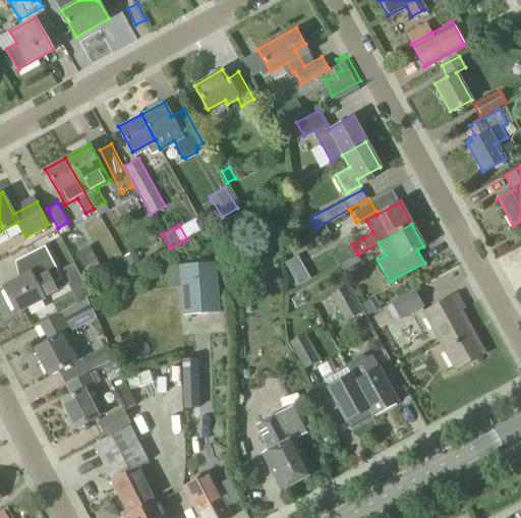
[(26,274),(3,286),(16,311),(44,297),(43,296),(56,289),(53,283),(62,278),(45,244),(18,257),(26,274)]
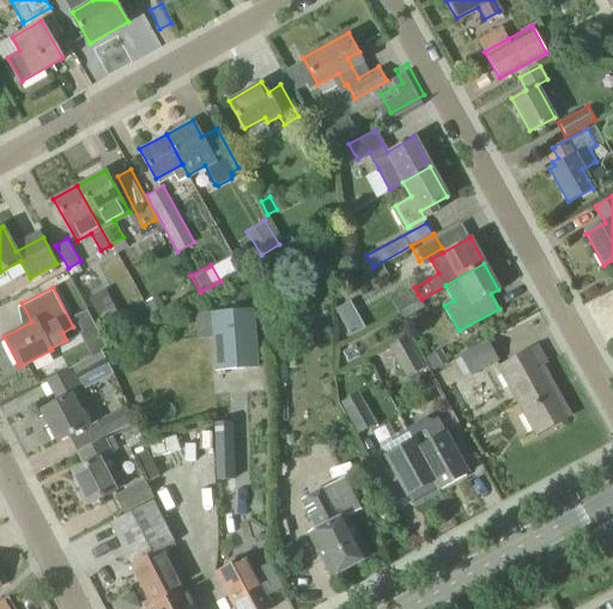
[(158,293),(146,300),(155,316),(167,309),(158,293)]
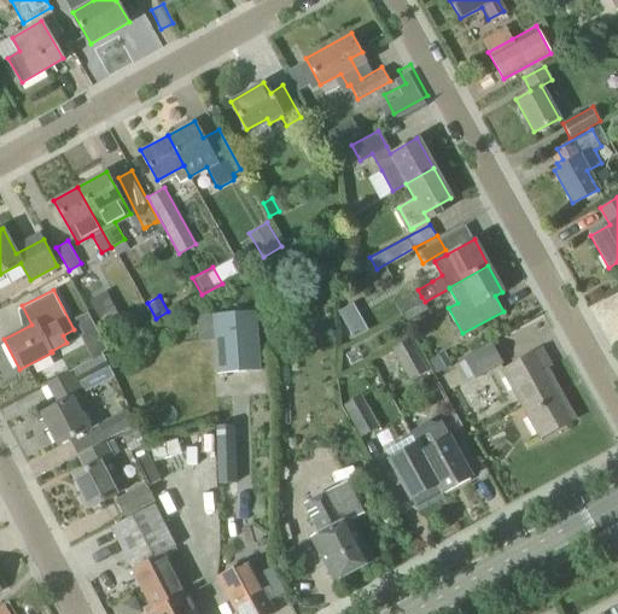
[(421,297),(401,308),(403,313),(407,320),(429,308),(425,302),(421,297)]
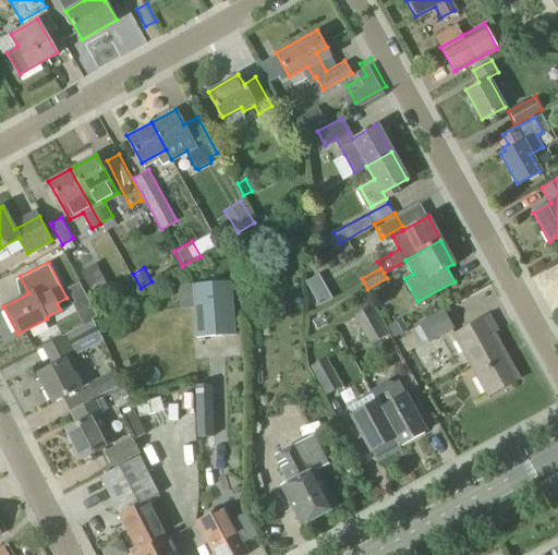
[(258,273),(243,275),(245,290),(261,288),(258,273)]
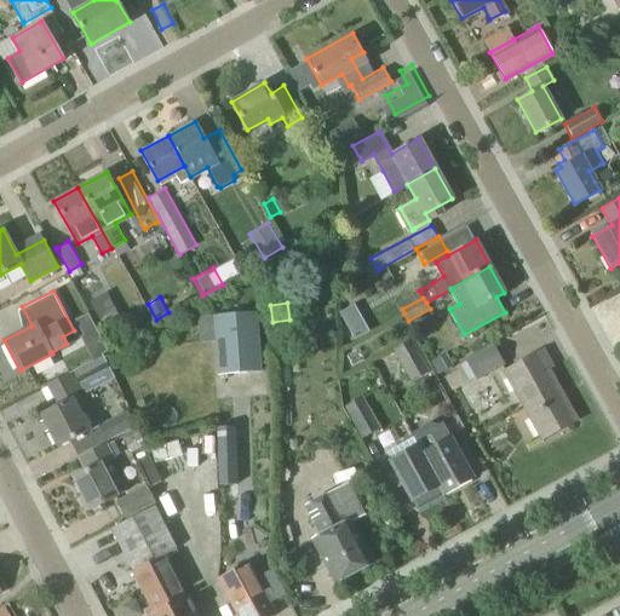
[(352,304),(339,312),(354,338),(367,330),(352,304)]
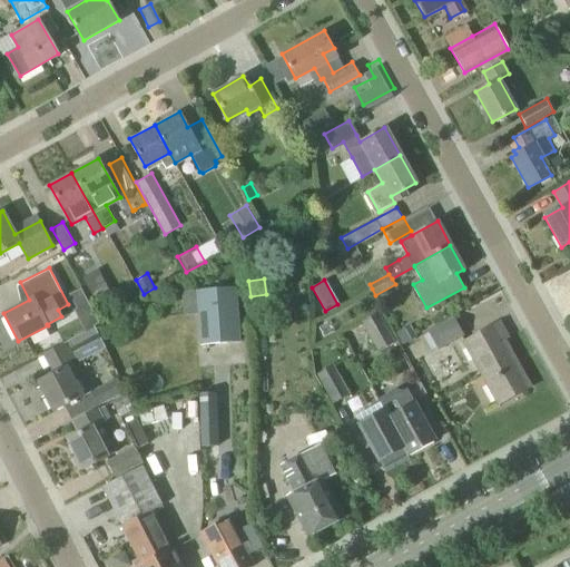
[(77,308),(88,300),(78,281),(66,287),(77,308)]
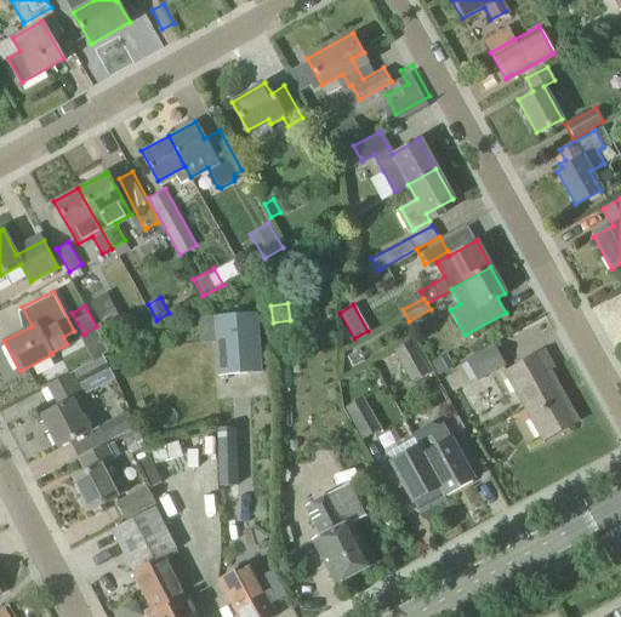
[(143,308),(124,319),(131,332),(151,323),(143,308)]
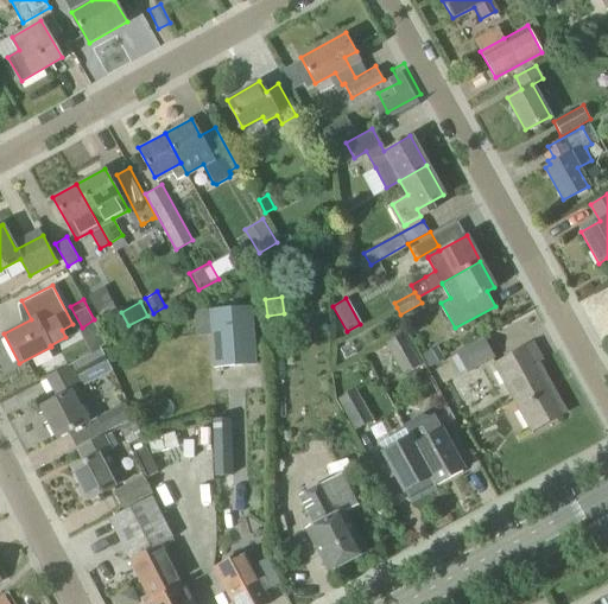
[(211,306),(216,366),(254,363),(249,304),(211,306)]
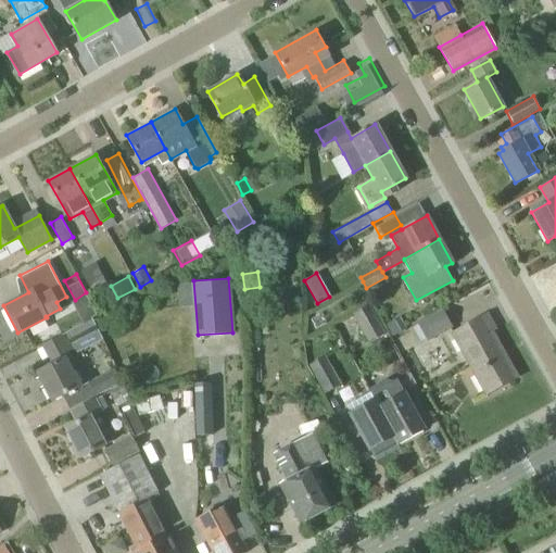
[(368,341),(386,332),(369,303),(352,312),(368,341)]
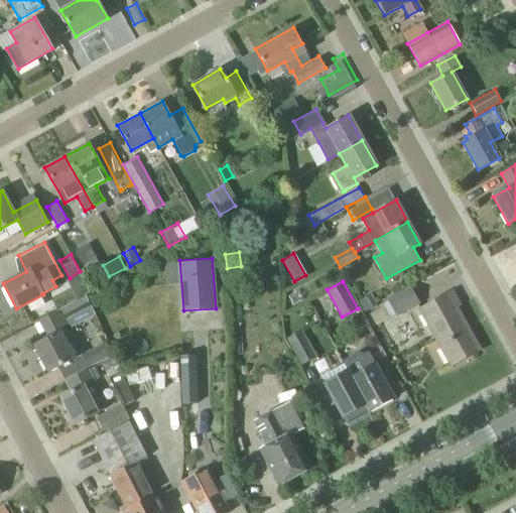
[(396,315),(420,302),(410,284),(386,297),(396,315)]
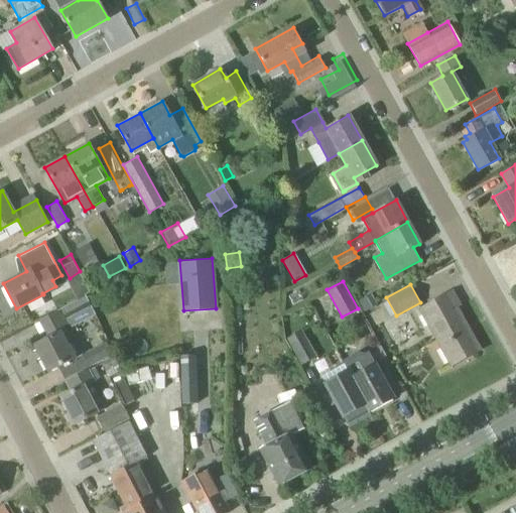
[(450,364),(471,353),(469,350),(477,345),(454,304),(458,302),(450,290),(419,308),(450,364)]
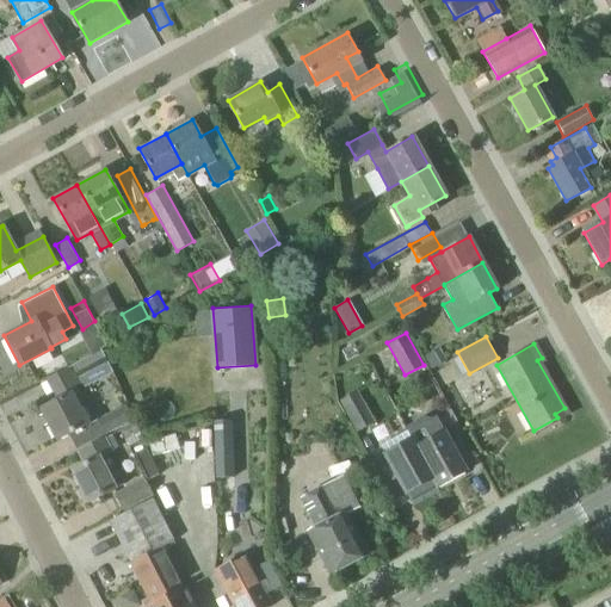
[(439,347),(424,355),(431,367),(446,359),(439,347)]
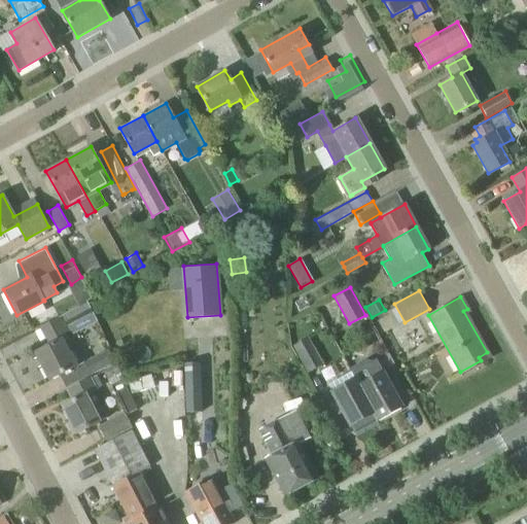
[(68,351),(63,340),(72,334),(67,323),(92,310),(88,302),(63,314),(41,325),(50,343),(35,350),(49,378),(75,364),(77,363),(78,358),(74,351),(71,350),(68,351)]
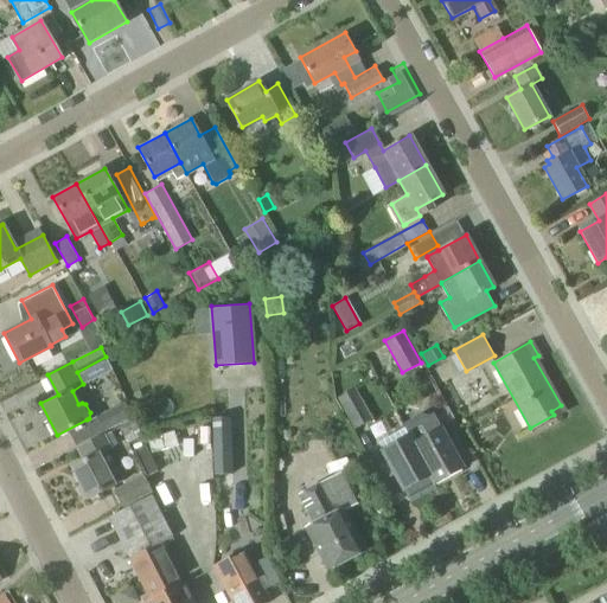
[(355,428),(372,418),(355,386),(337,397),(355,428)]
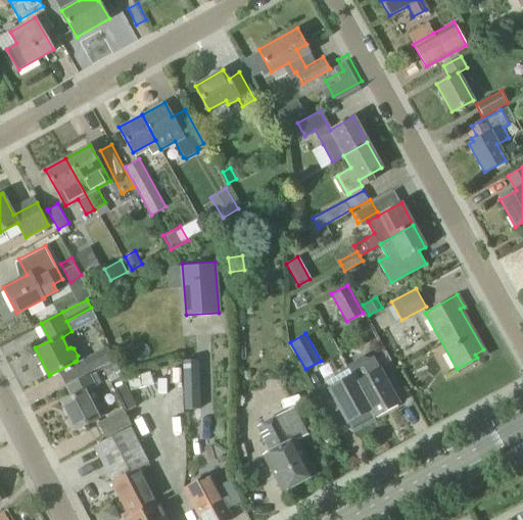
[(102,365),(114,359),(107,345),(83,359),(90,373),(103,366),(102,365)]
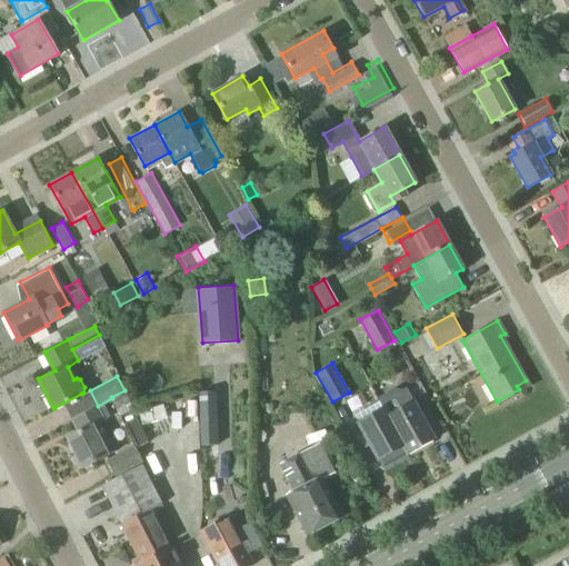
[(386,417),(407,454),(432,439),(405,388),(402,390),(393,387),(377,397),(383,407),(388,416),(386,417)]
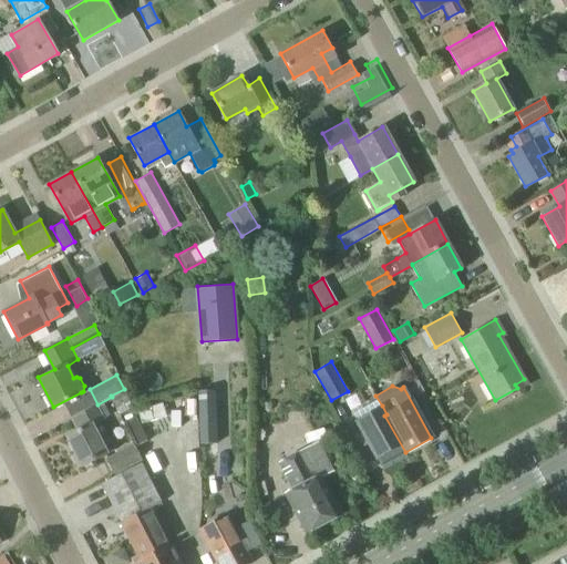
[(124,389),(111,396),(112,397),(116,407),(120,412),(132,406),(130,400),(124,389)]
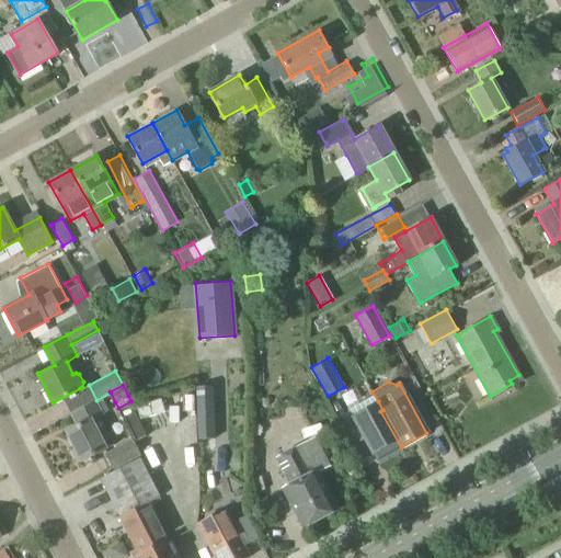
[(169,386),(169,400),(197,399),(196,385),(169,386)]
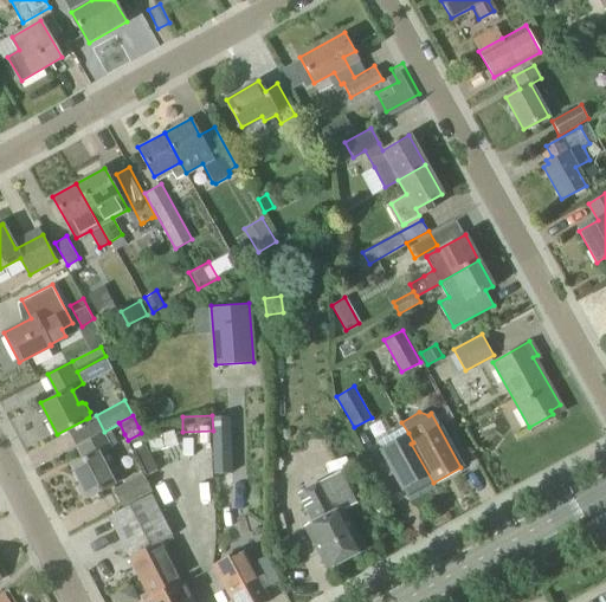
[(86,496),(123,477),(107,447),(109,446),(103,433),(77,446),(84,458),(71,465),(86,496)]
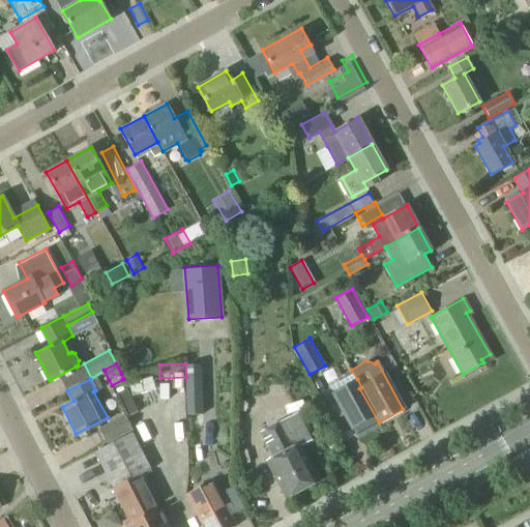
[(359,388),(361,387),(357,379),(333,392),(356,435),(379,422),(359,388)]
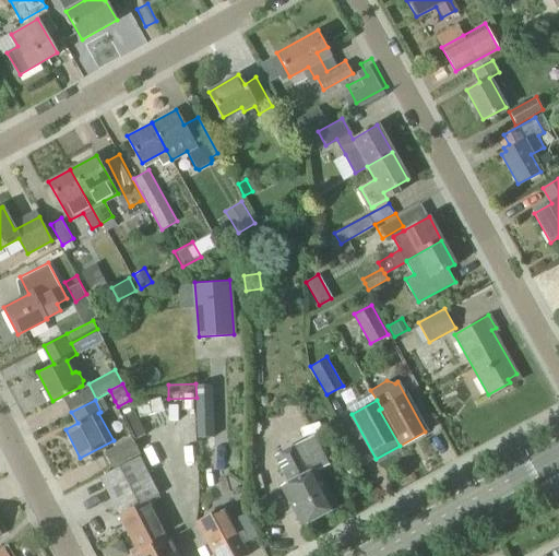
[(140,427),(151,423),(141,403),(130,407),(140,427)]
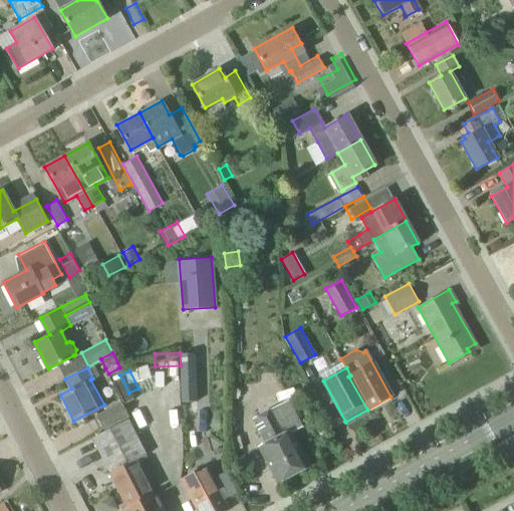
[(159,390),(137,395),(144,428),(155,426),(155,423),(166,421),(159,390)]
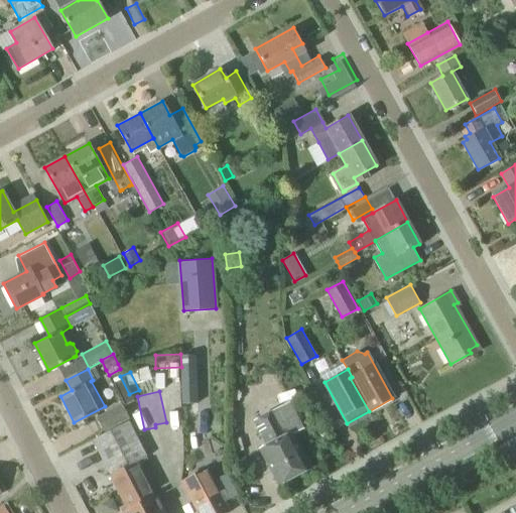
[(173,391),(173,413),(181,413),(181,391),(173,391)]
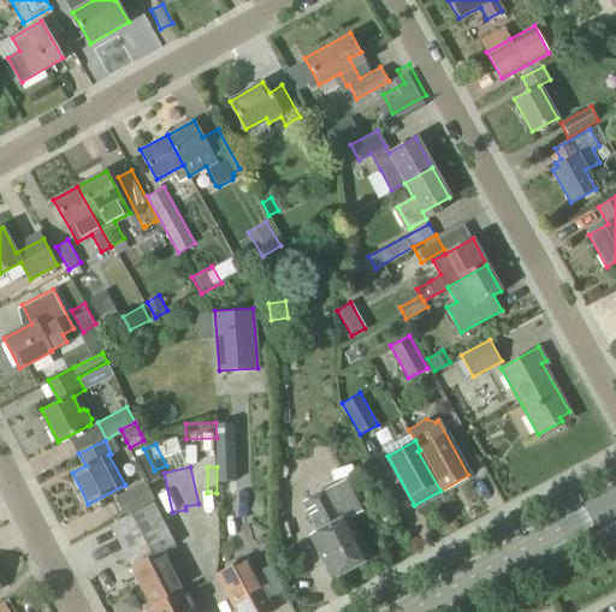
[(333,577),(369,557),(348,517),(362,510),(347,479),(326,488),(303,500),(319,530),(311,535),(333,577)]
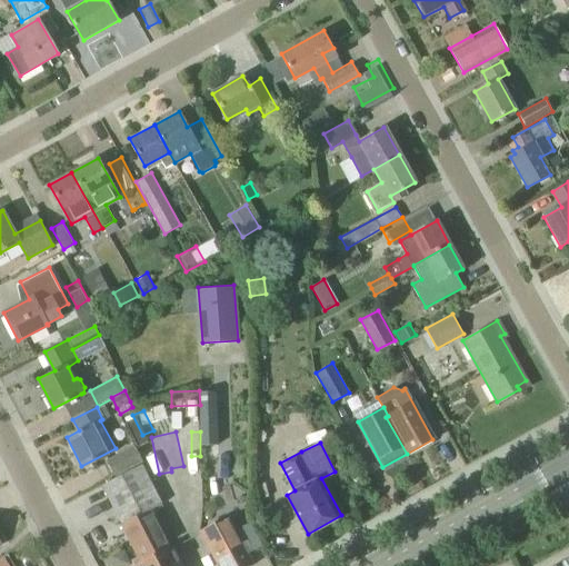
[(115,475),(143,460),(133,444),(107,458),(115,475)]
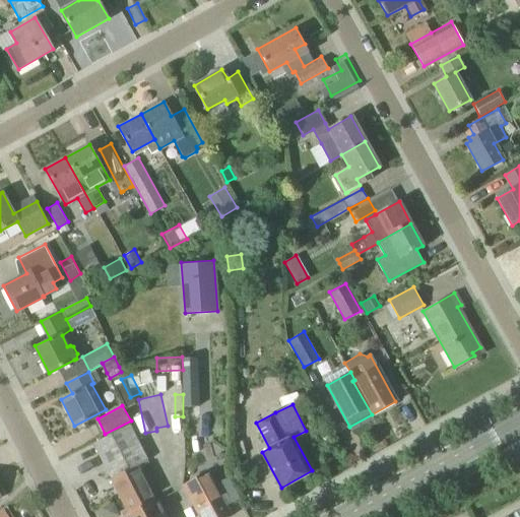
[(155,499),(138,465),(148,460),(129,424),(93,442),(130,512),(124,515),(124,516),(169,516),(158,497),(155,499)]
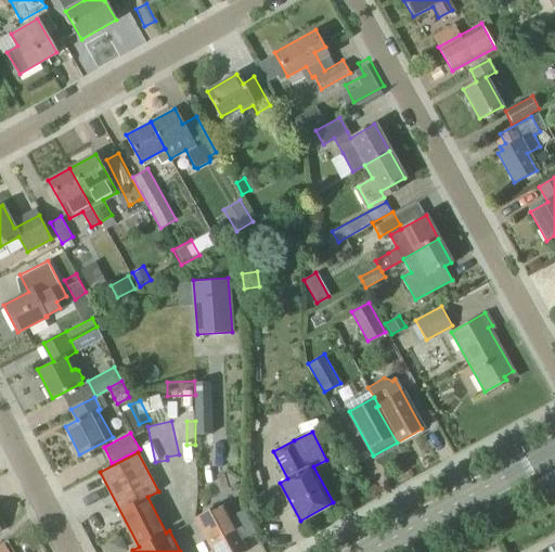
[(213,483),(227,482),(226,461),(211,462),(213,483)]
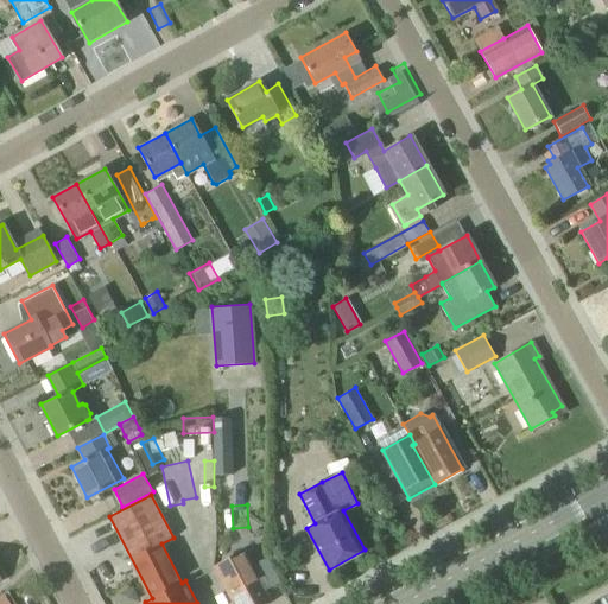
[(271,548),(257,553),(268,586),(283,582),(271,548)]
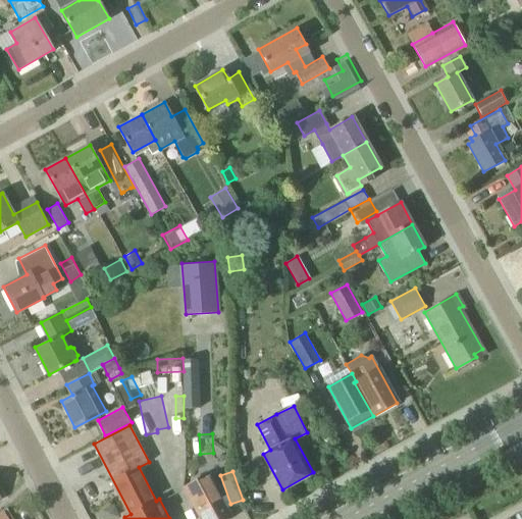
[(201,518),(225,518),(232,516),(215,483),(209,473),(184,486),(190,498),(201,518)]
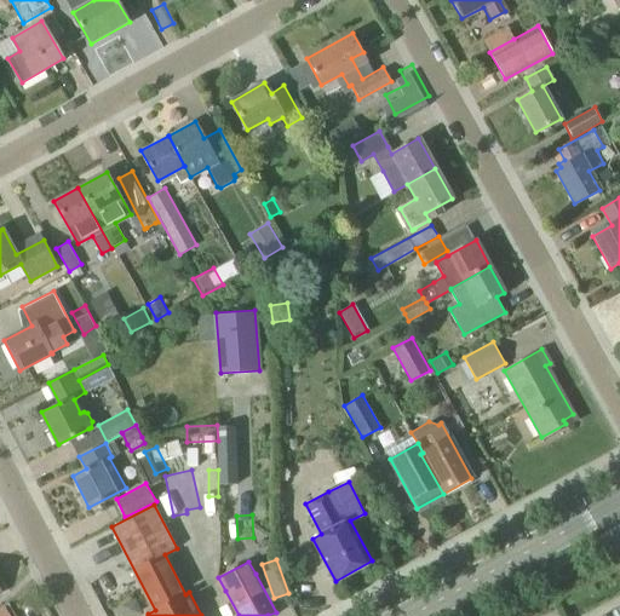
[(0,615),(10,615),(4,605),(0,606),(0,615)]
